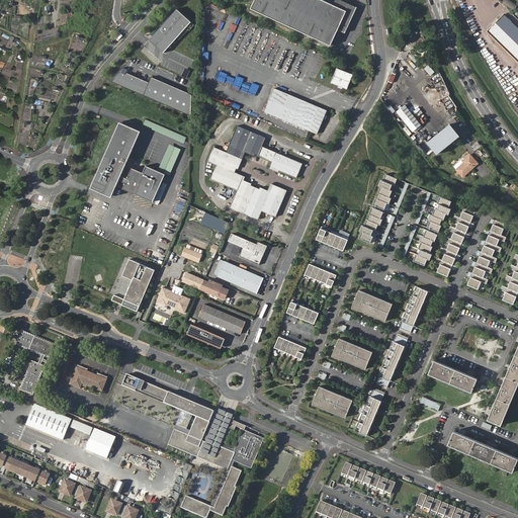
[(335,0),(333,5),(322,0),(254,0),(251,7),(330,46),(338,30),(345,33),(357,8),(341,0),(335,0)]
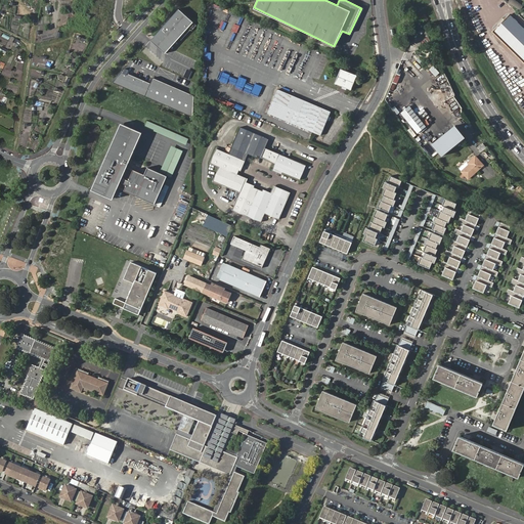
[(523,2),(519,0),(510,0),(508,3),(521,11),(523,5),(523,2)]
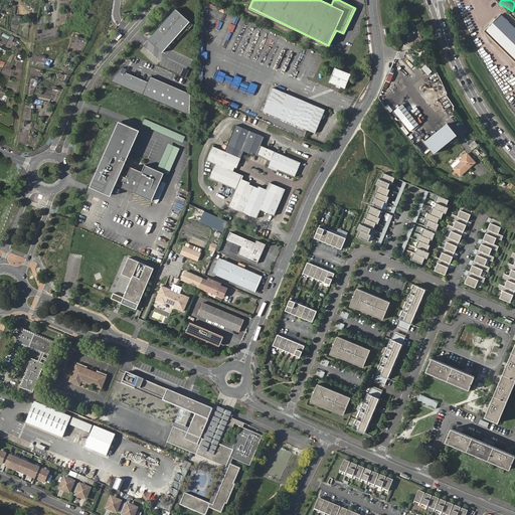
[(180,6),(151,37),(166,50),(195,19),(180,6)]
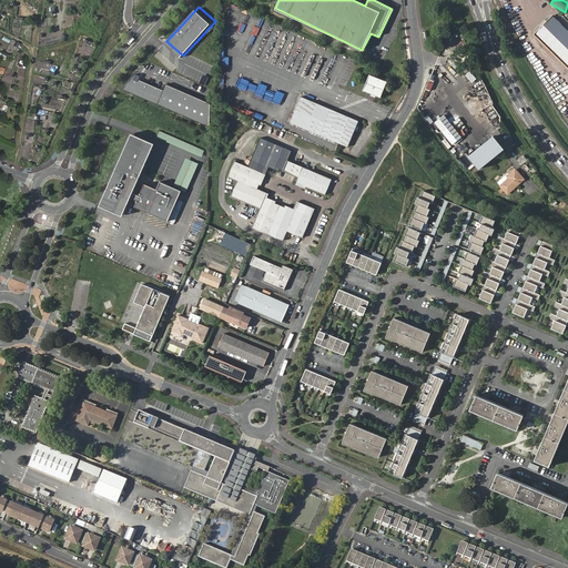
[(536,36),(567,66),(567,30),(553,17),(536,36)]
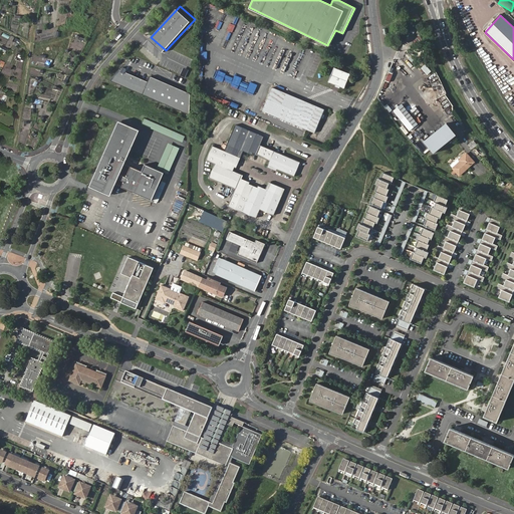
[(124,67),(114,79),(146,93),(152,78),(124,67)]
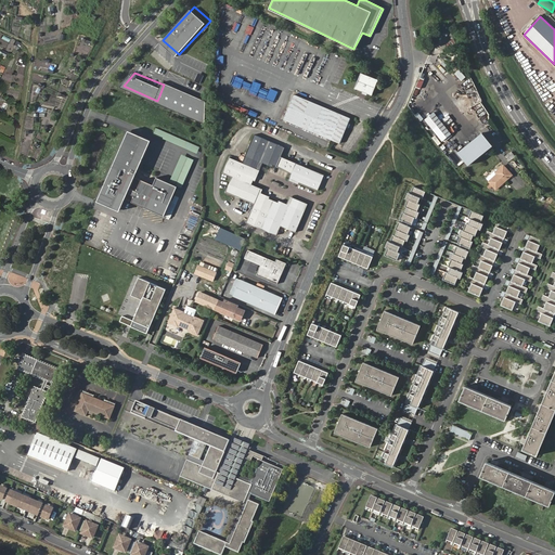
[(361,74),(355,90),(373,98),(378,81),(361,74)]
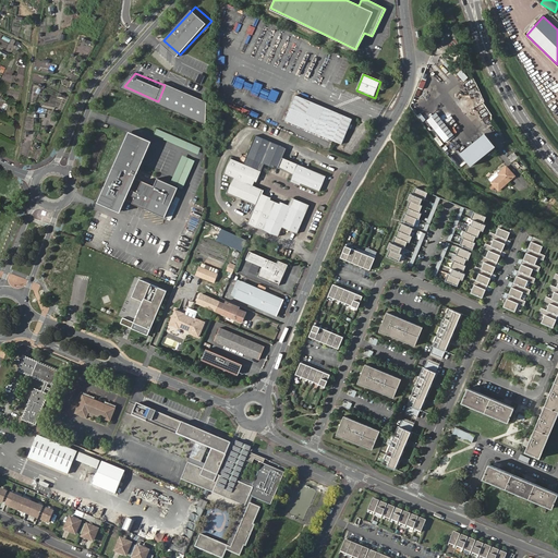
[(167,79),(165,85),(158,101),(210,124),(211,99),(167,79)]
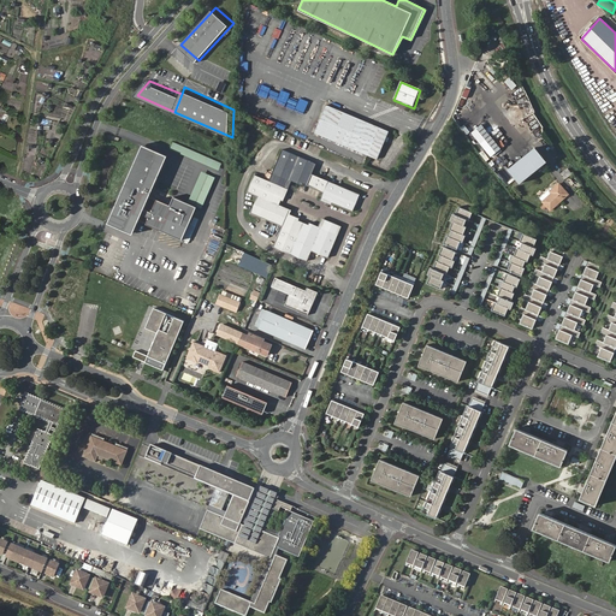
[(280,92),(277,102),(284,105),(289,94),(280,92)]
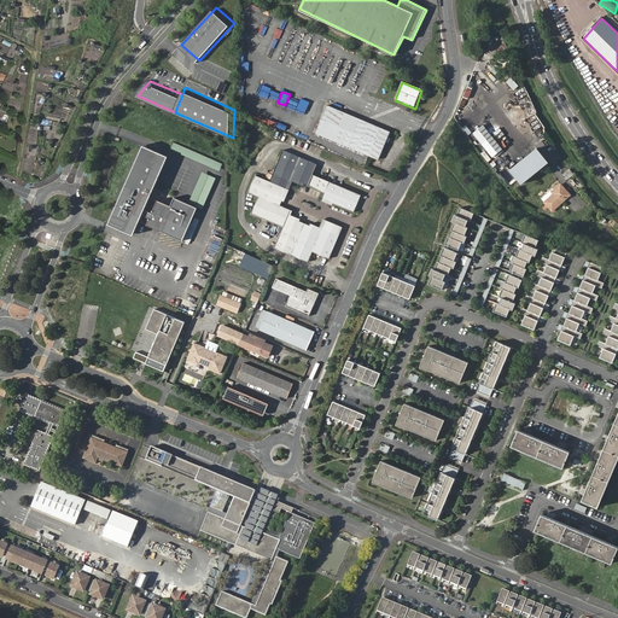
[(305,111),(309,101),(301,99),(297,108),(305,111)]
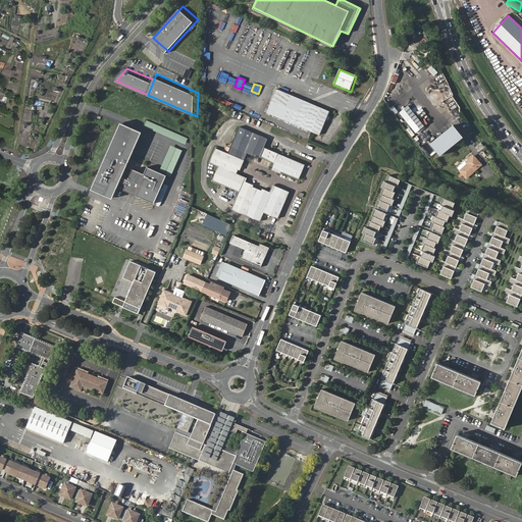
[(276,90),(266,114),(319,137),(329,112),(276,90)]
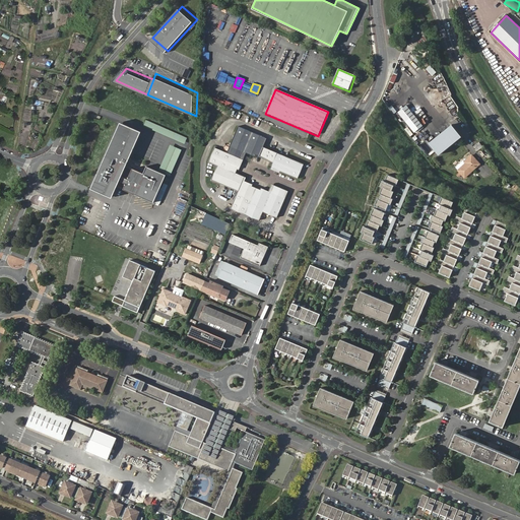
[(398,111),(412,131),(421,124),(406,104),(398,111)]
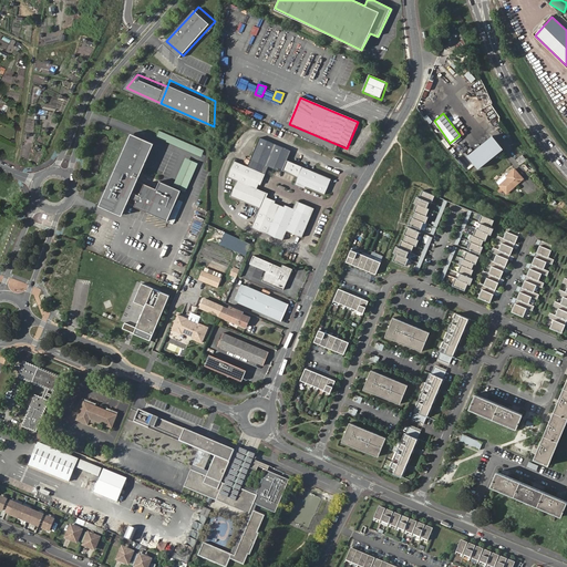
[(158,131),(156,137),(202,156),(204,150),(158,131)]
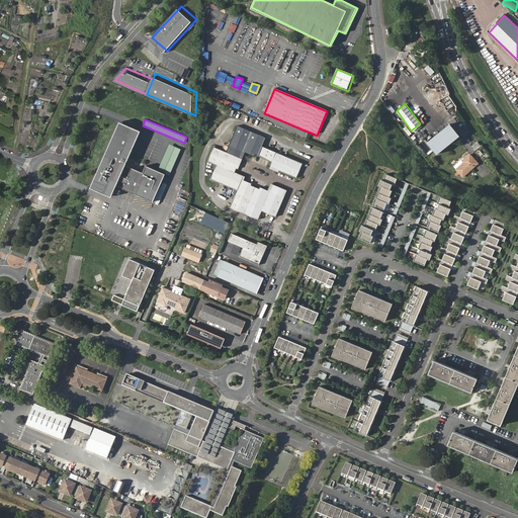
[(122,121),(92,188),(113,197),(118,186),(156,203),(168,175),(149,166),(146,173),(132,167),(135,160),(133,158),(145,132),(122,121)]
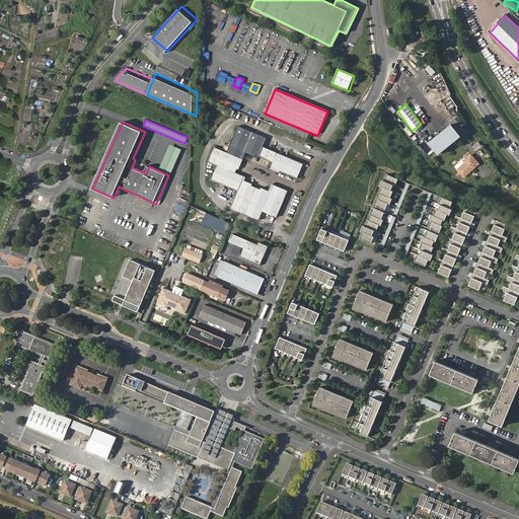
[(238,189),(231,206),(260,217),(264,210),(278,215),(289,190),(275,183),(271,192),(243,180),(245,175),(238,172),(248,150),(275,161),(273,166),(299,177),(304,164),(264,146),(267,138),(238,125),(227,151),(215,146),(209,160),(218,163),(212,177),(238,189)]
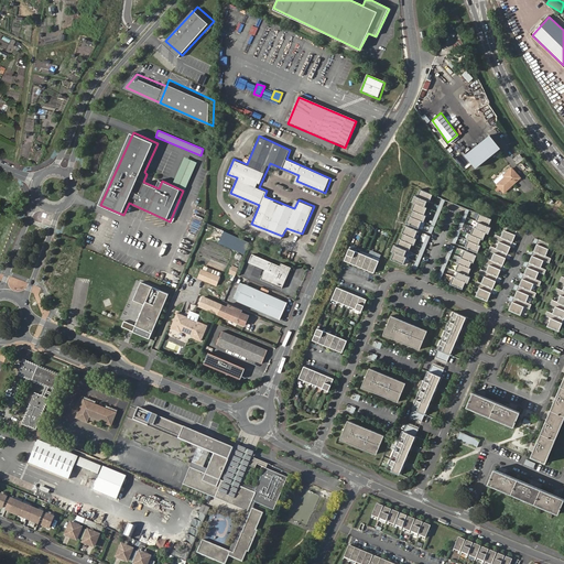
[(480,152),(469,159),(473,163),(483,156),(480,152)]
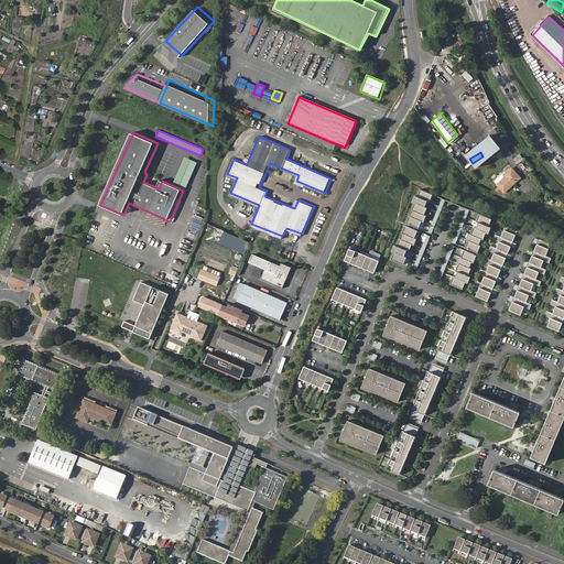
[(507,177),(499,184),(506,193),(522,177),(513,167),(506,175),(507,177)]
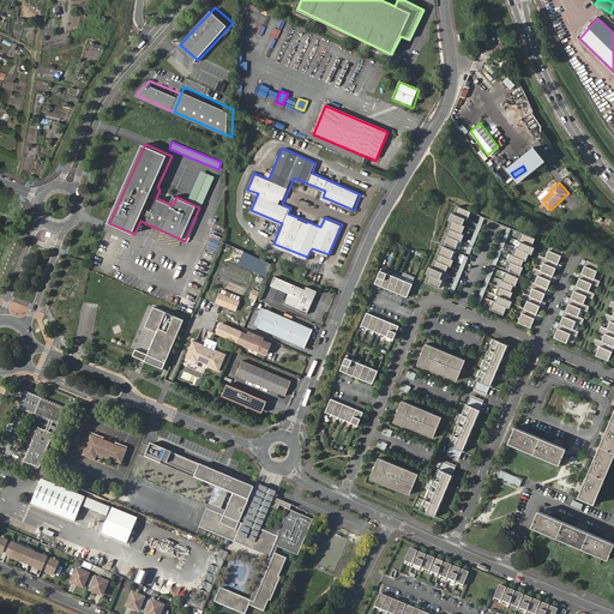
[(470,211),(457,206),(453,215),(464,218),(467,220),(470,211)]
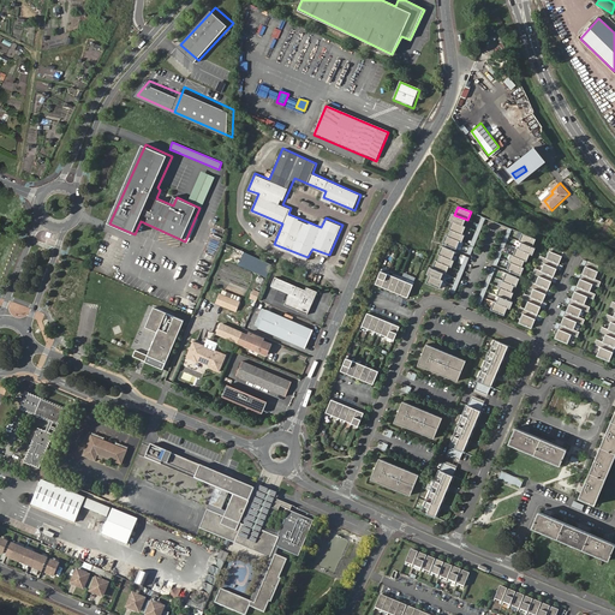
[(454,215),(452,214),(449,221),(452,221),(463,226),(465,219),(454,215)]
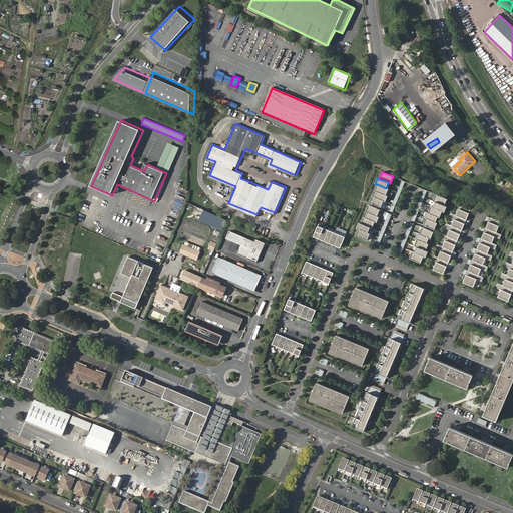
[(386,188),(377,184),(374,191),(376,192),(385,195),(388,189),(386,188)]
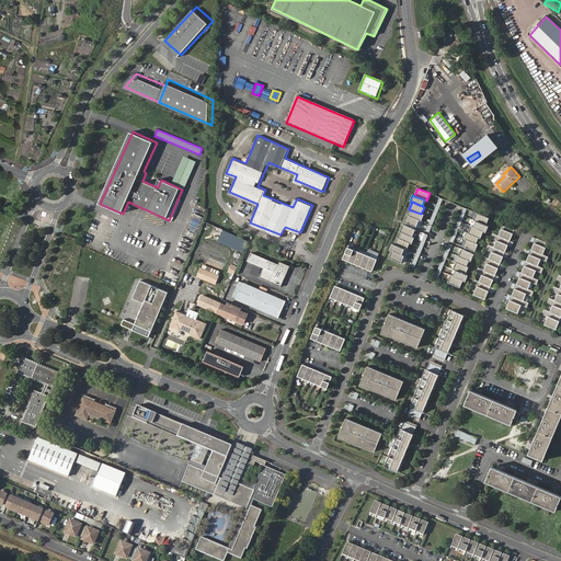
[(421,214),(411,210),(409,216),(419,220),(421,220),(423,215),(421,214)]
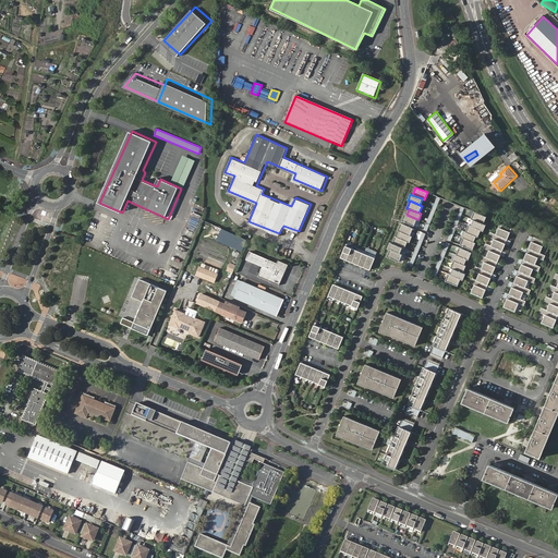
[(486,217),(474,213),(471,220),(474,220),(483,225),(486,217)]
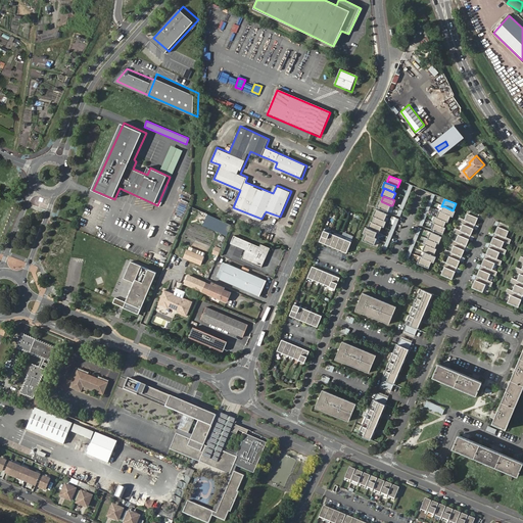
[(381,201),(379,200),(376,207),(387,211),(390,205),(381,201)]
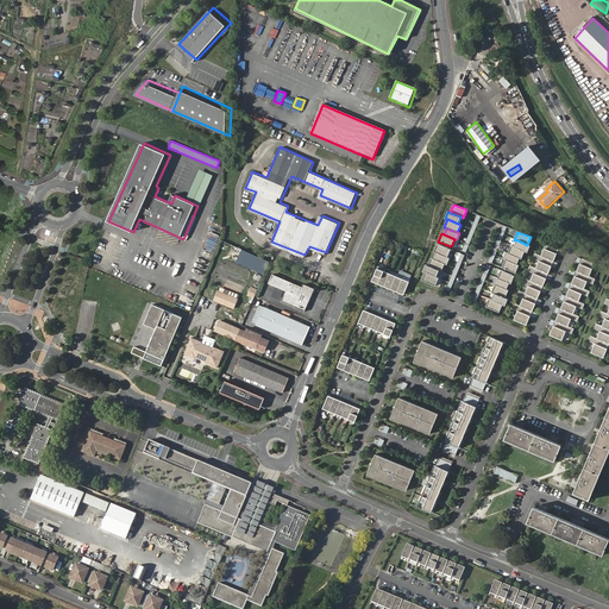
[(527,245),(518,240),(514,248),(525,251),(527,252),(529,246),(527,245)]
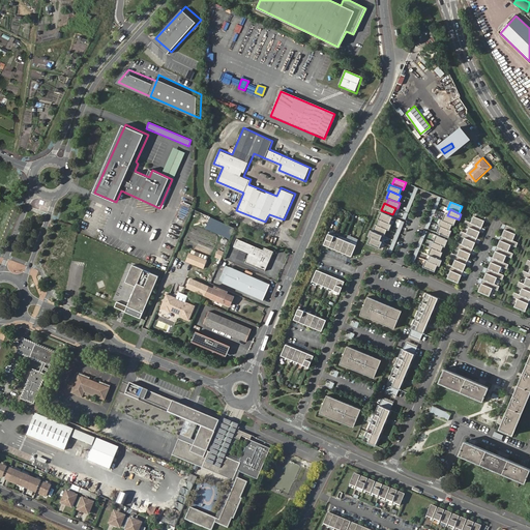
[(481,227),(486,215),(479,212),(476,211),(474,216),(473,215),(471,222),(481,227)]
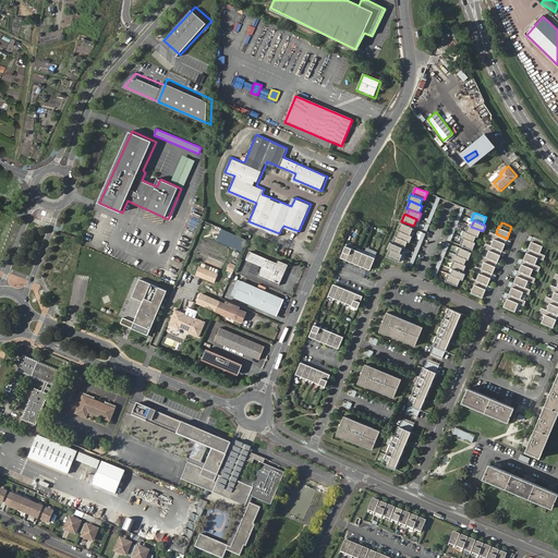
[(412,228),(400,223),(398,231),(400,232),(409,235),(412,228)]
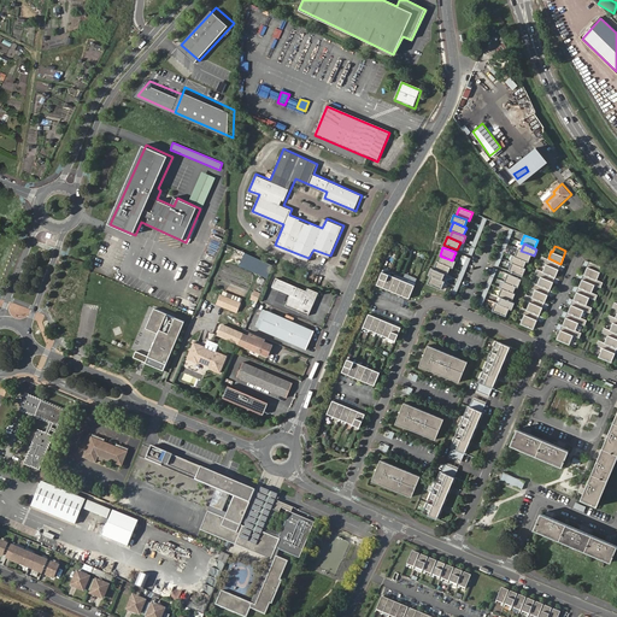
[(521,251),(518,250),(516,257),(526,262),(528,263),(532,254),(521,251)]
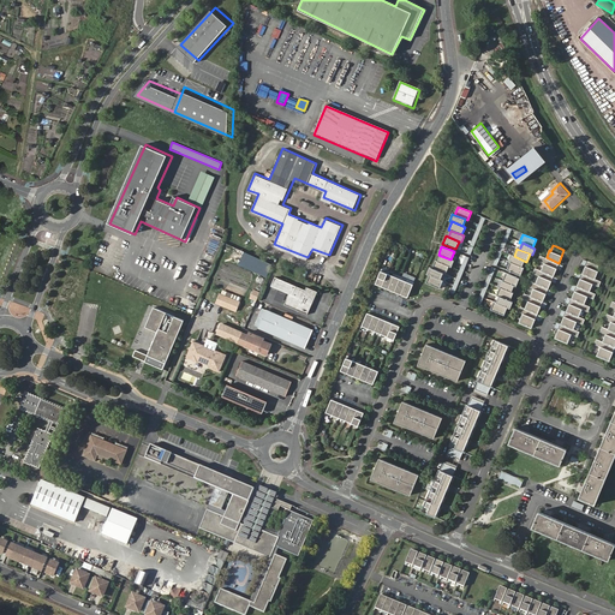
[(267,278),(273,263),(244,251),(238,266),(267,278)]
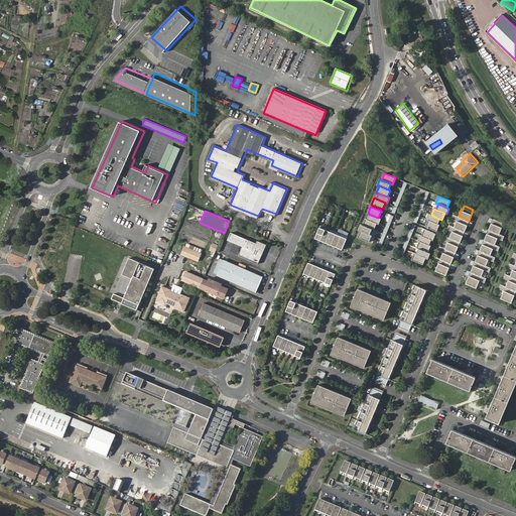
[(465,231),(469,221),(459,216),(453,214),(452,219),(457,221),(454,227),(465,231)]
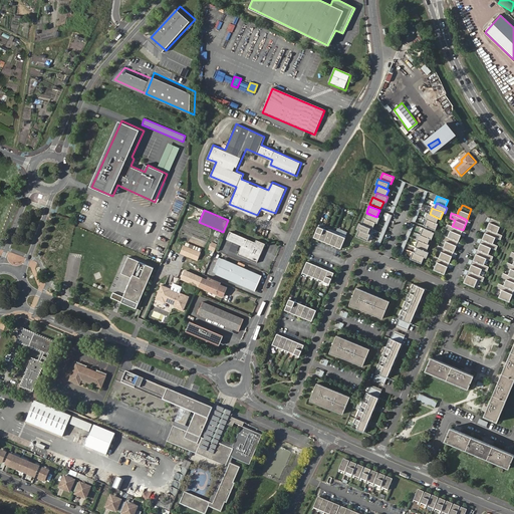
[(368,214),(365,219),(375,222),(376,223),(378,218),(376,217),(368,214)]
